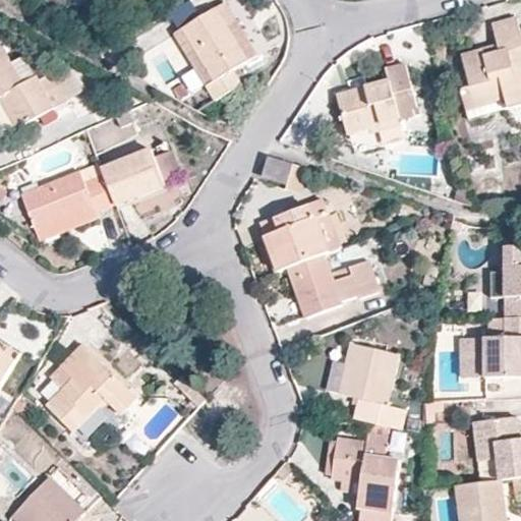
[(216,8),(182,29),(173,34),(206,88),(214,101),(236,88),(239,78),(233,70),(248,61),(257,56),(226,2),(216,8)]
